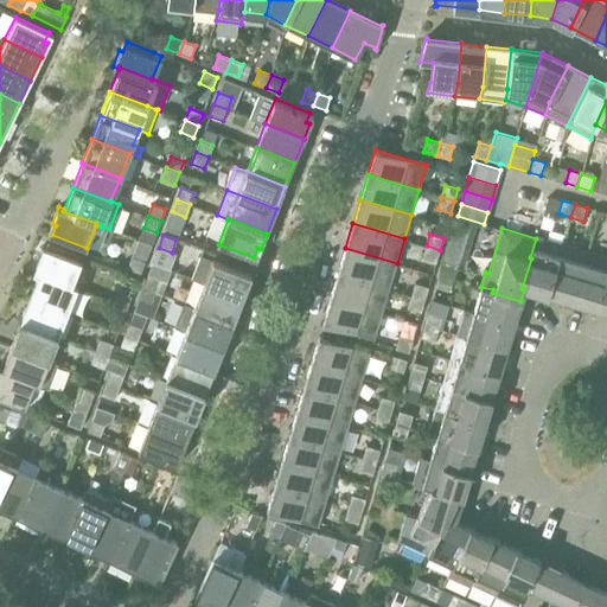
[(522,288),(524,288),(548,295),(563,243),(536,235),(536,238),(530,257),(531,259),(522,288)]
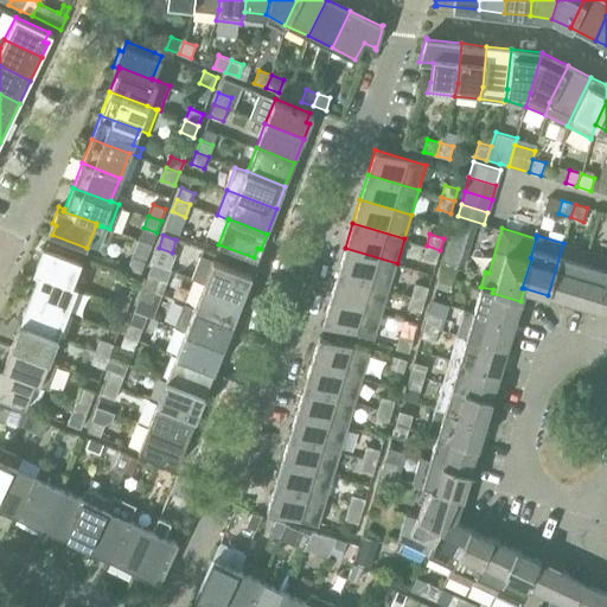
[(563,243),(548,295),(573,304),(588,250),(563,243)]
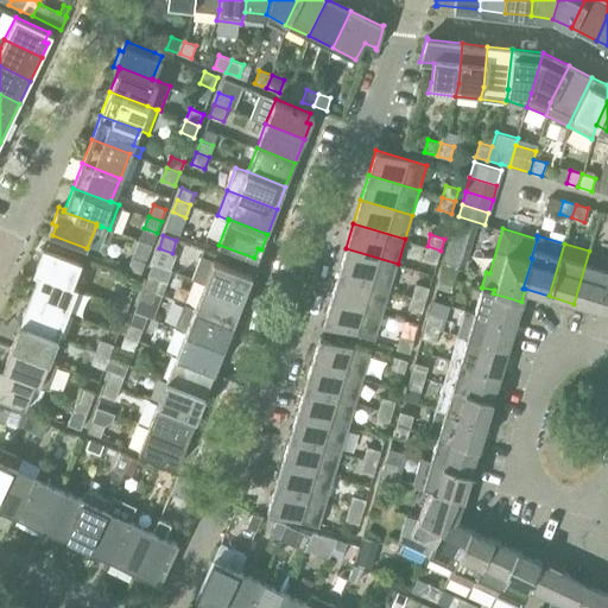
[(441,251),(428,246),(423,259),(437,263),(441,251)]
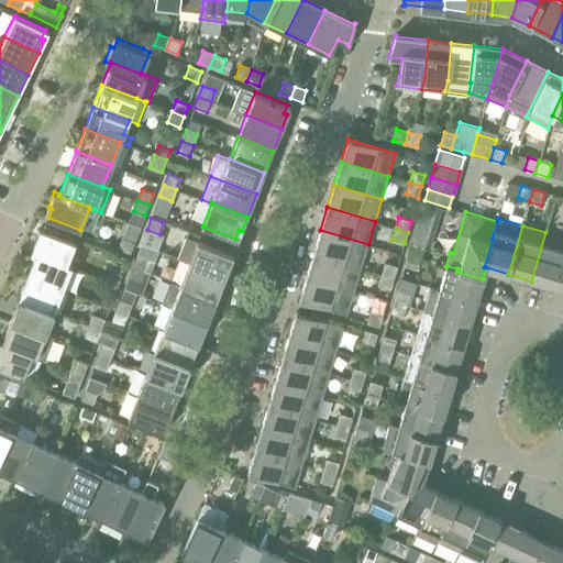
[(416,228),(411,243),(423,246),(430,249),(434,233),(416,228)]
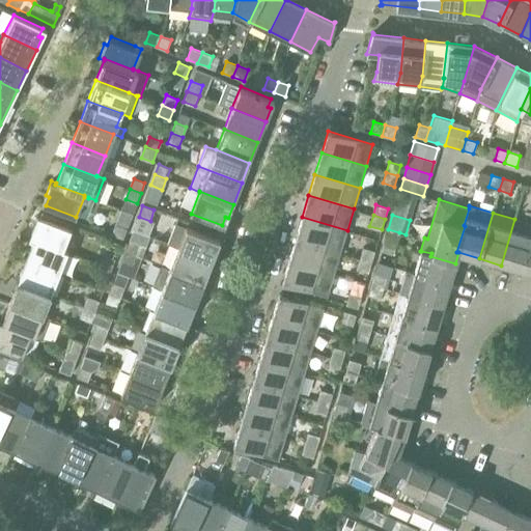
[(28,239),(33,241),(33,240),(63,250),(71,229),(40,217),(37,226),(34,225),(28,239)]
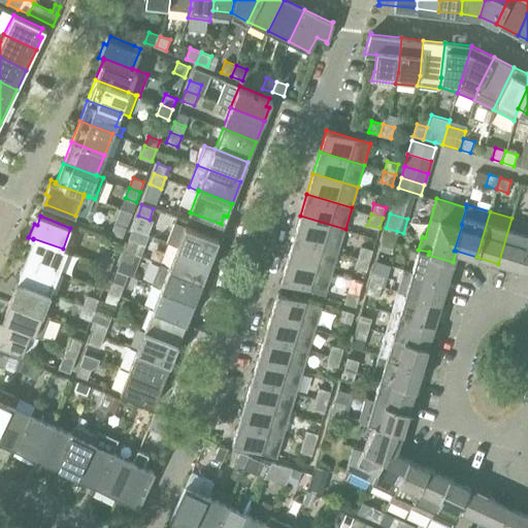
[(300,216),(294,237),(338,251),(345,229),(300,216)]
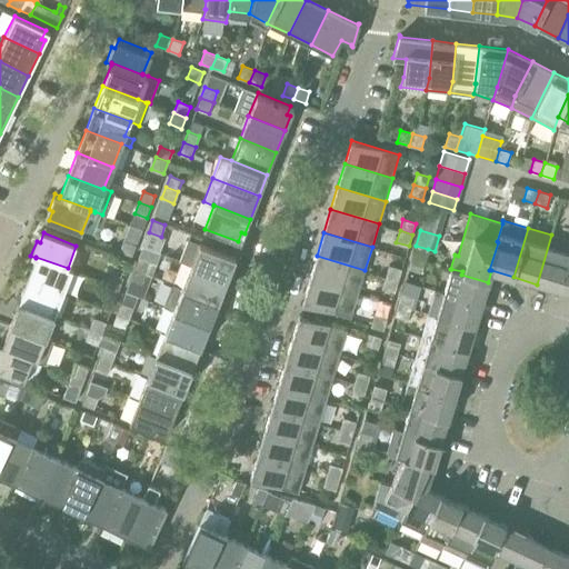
[(191,235),(189,239),(199,243),(200,241),(208,245),(209,241),(191,235)]
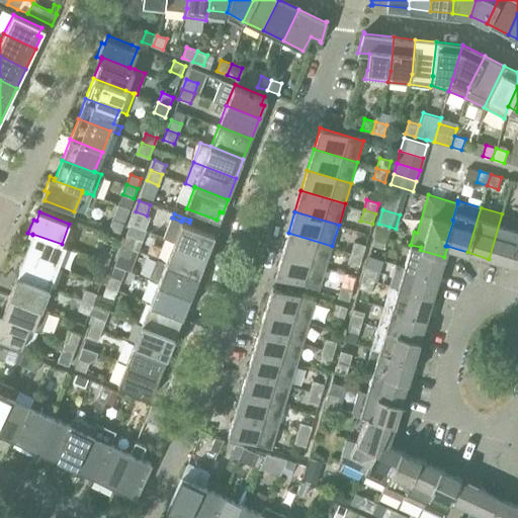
[(517,218),(502,213),(489,259),(513,266),(517,248),(517,240),(517,237),(517,218)]
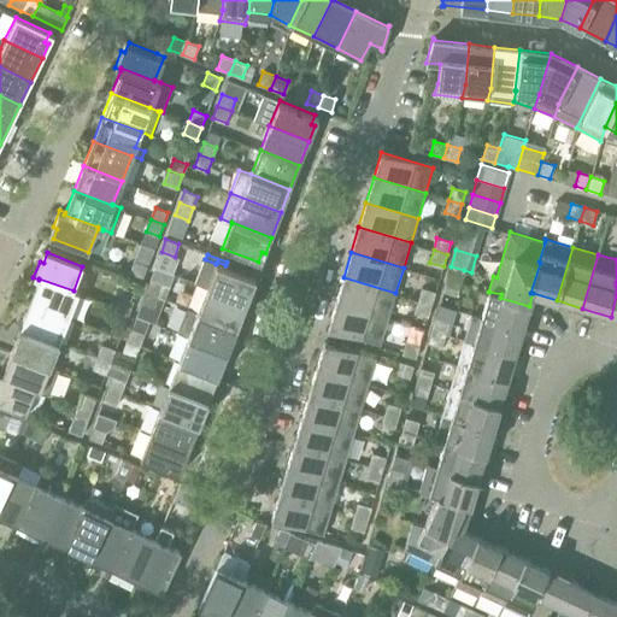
[(206,288),(207,287),(246,301),(252,287),(248,286),(252,276),(225,265),(217,262),(216,264),(205,259),(204,259),(194,282),(206,288)]
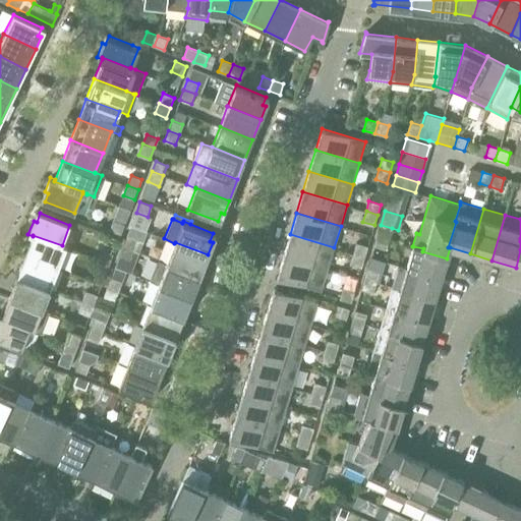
[(124,224),(113,220),(110,230),(121,234),(124,224)]
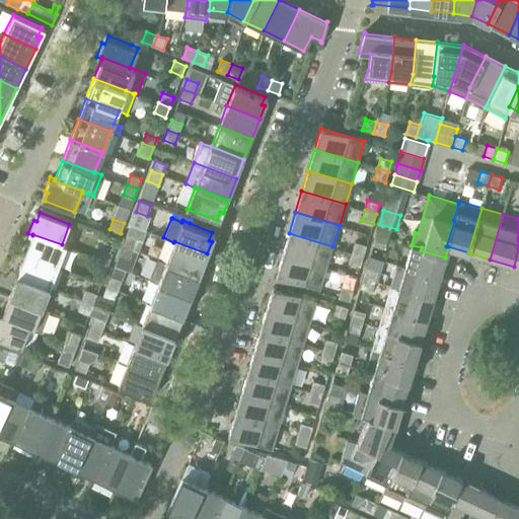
[(379,224),(376,235),(387,238),(390,227),(379,224)]
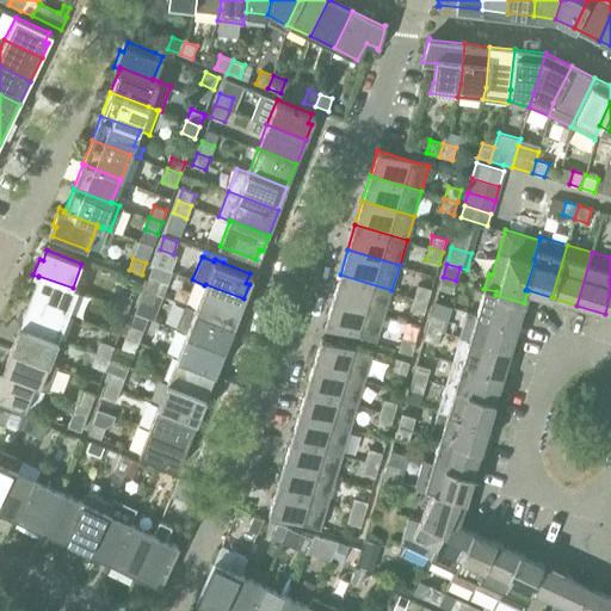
[(154,265),(144,289),(158,295),(166,270),(154,265)]
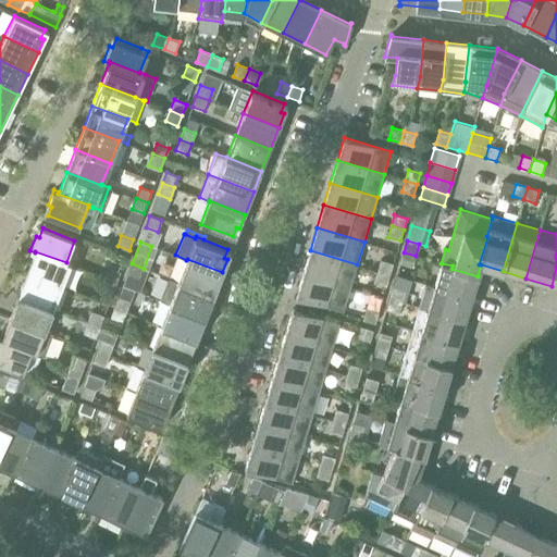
[(310,250),(304,273),(350,287),(357,264),(310,250)]
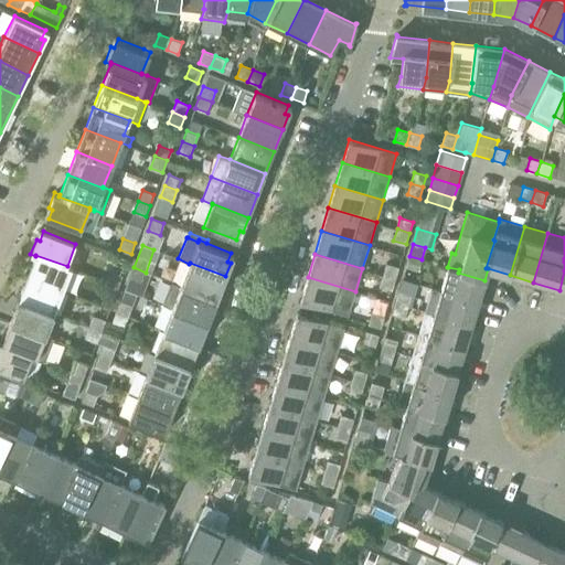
[(72,267),(67,266),(35,255),(35,256),(27,277),(63,291),(72,267)]
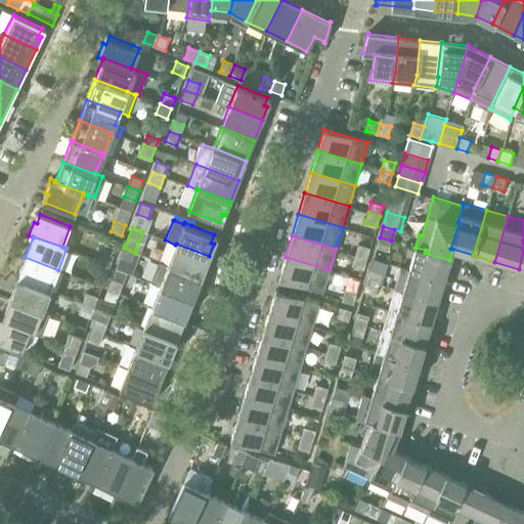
[(388,251),(391,241),(380,237),(377,248),(388,251)]
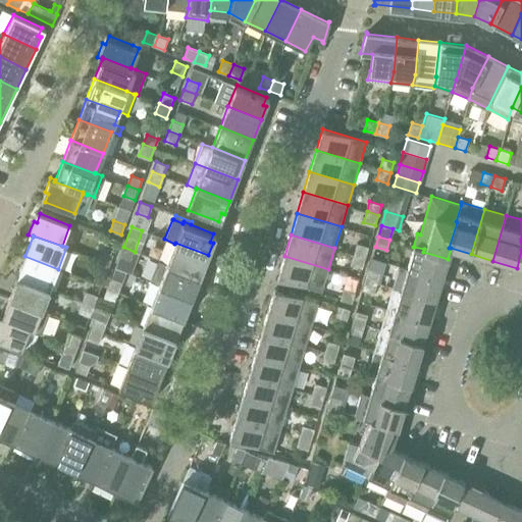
[(175,243),(174,244),(167,264),(200,276),(208,255),(175,243)]
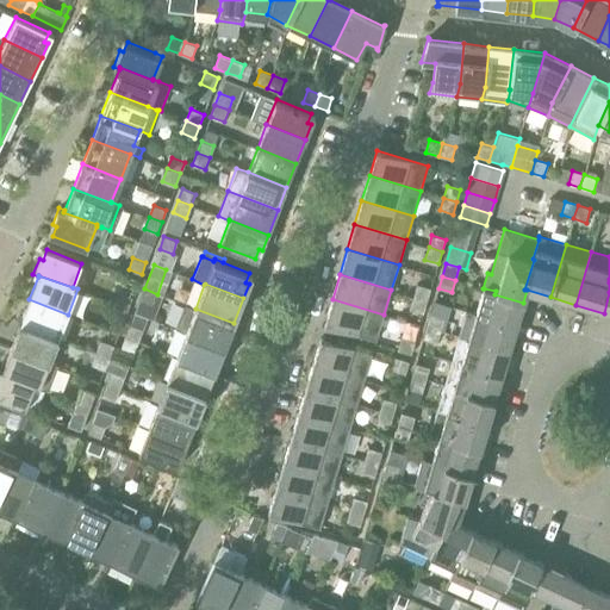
[(417,285),(414,297),(428,300),(430,288),(417,285)]
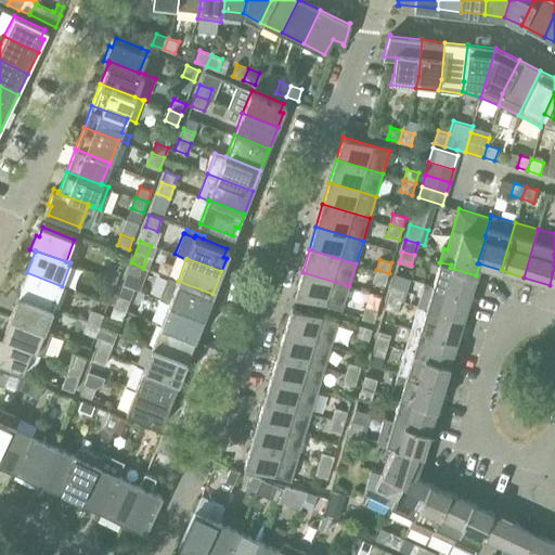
[(139,278),(143,268),(131,262),(127,273),(139,278)]
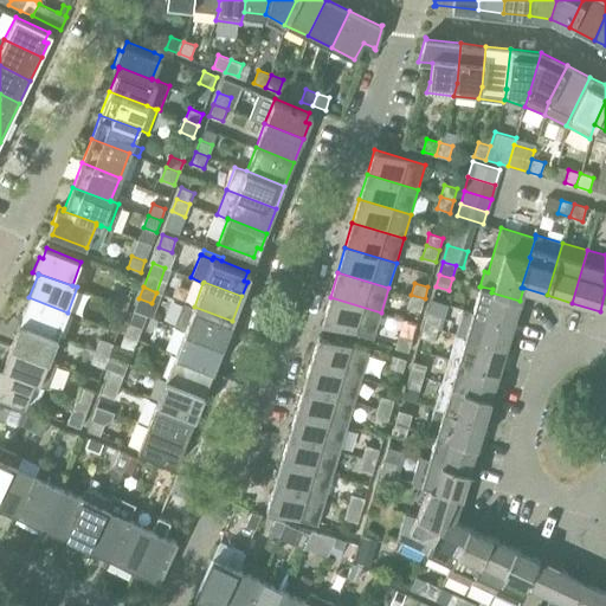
[(481,287),(474,311),(513,323),(520,301),(491,292),(492,289),(481,287)]
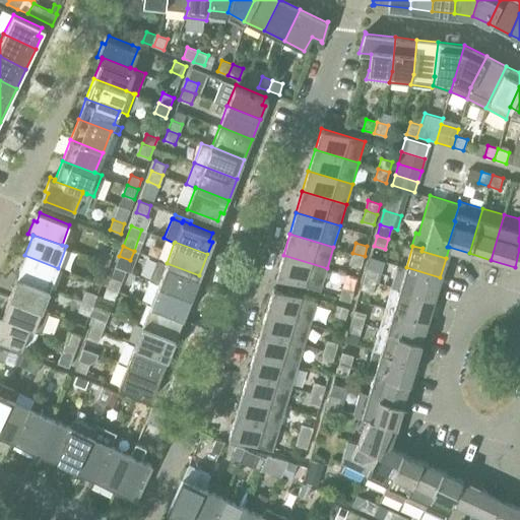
[(102,250),(98,259),(109,263),(113,254),(102,250)]
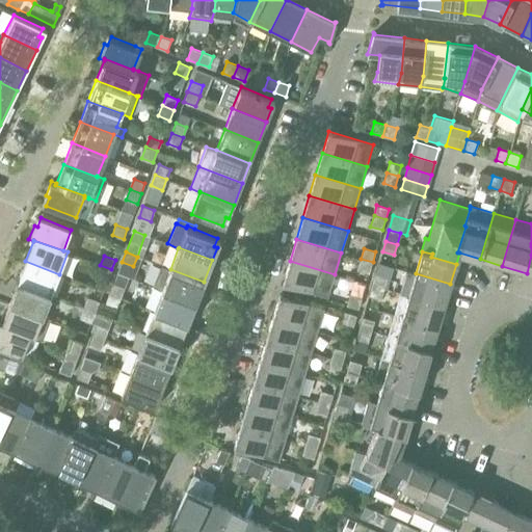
[(373,262),(361,259),(357,269),(369,273),(373,262)]
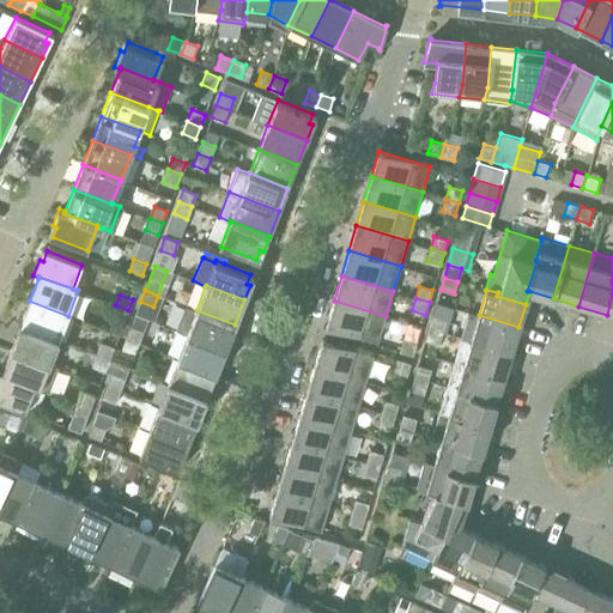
[(59,340),(68,316),(29,301),(20,326),(59,340)]
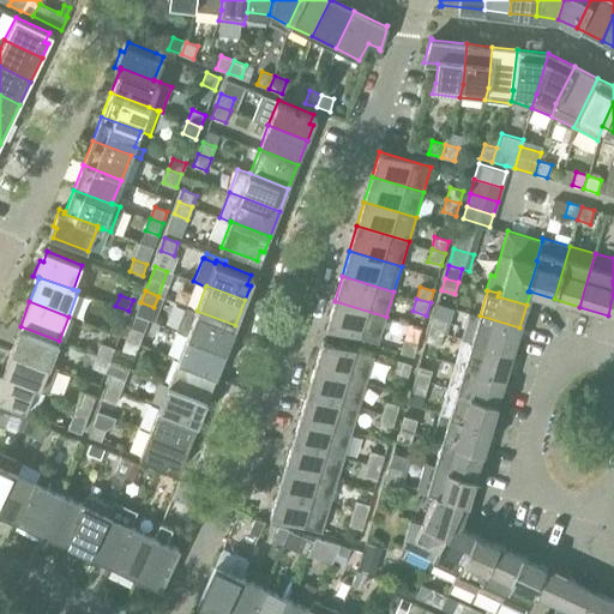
[(379,343),(386,317),(335,301),(326,327),(379,343)]
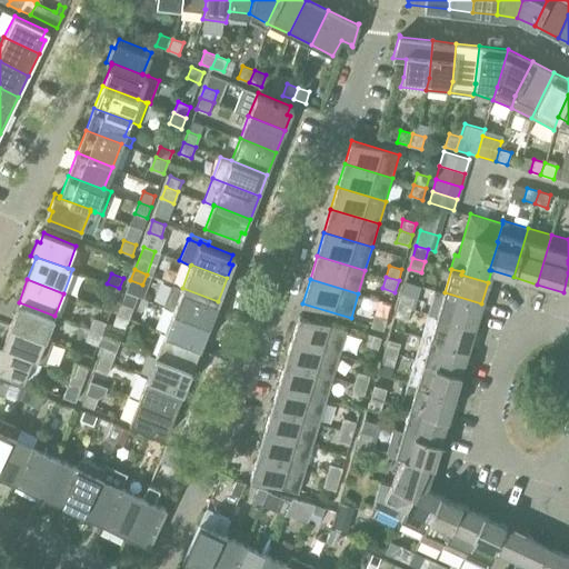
[(102,296),(115,300),(119,288),(107,283),(102,296)]
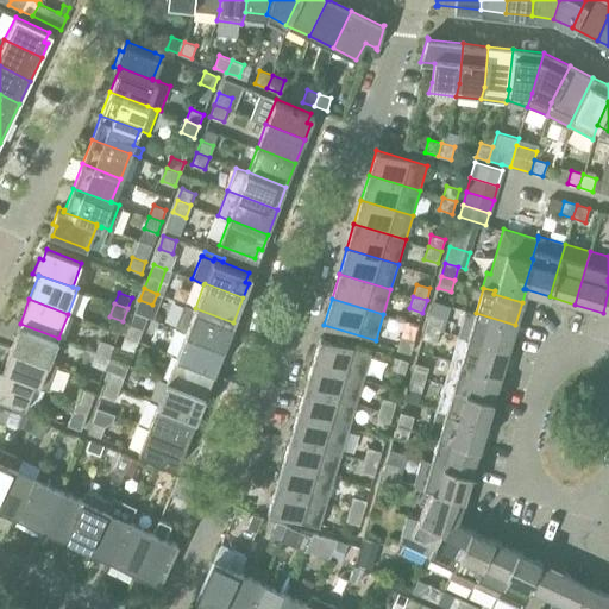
[(225,345),(233,322),(195,308),(183,303),(175,326),(186,331),(225,345)]
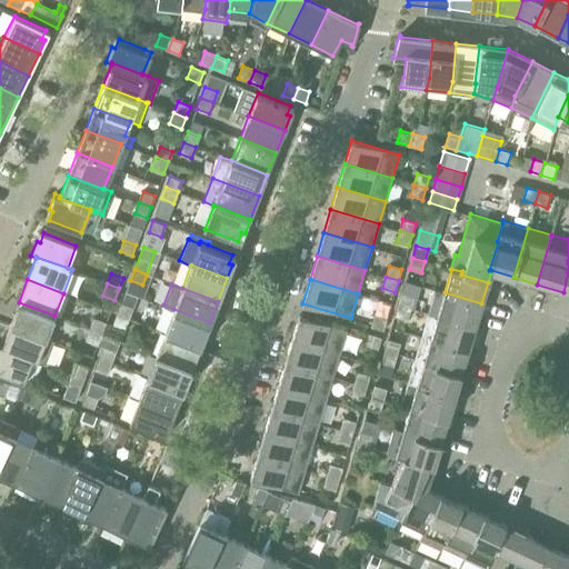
[(481,303),(445,292),(435,290),(428,313),(437,316),(475,327),(481,303)]
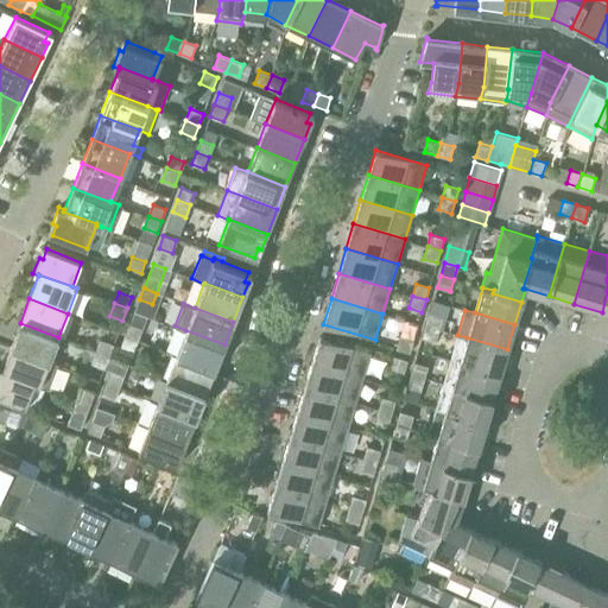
[(429,314),(425,325),(439,329),(443,317),(429,314)]
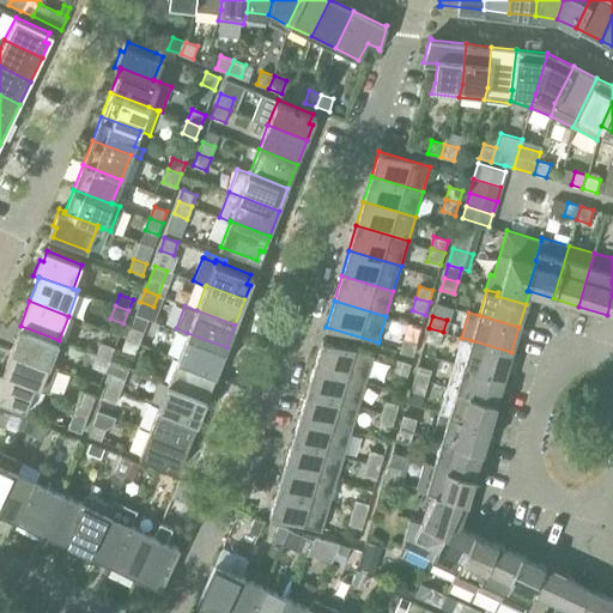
[(49,364),(59,340),(20,326),(11,349),(49,364)]
